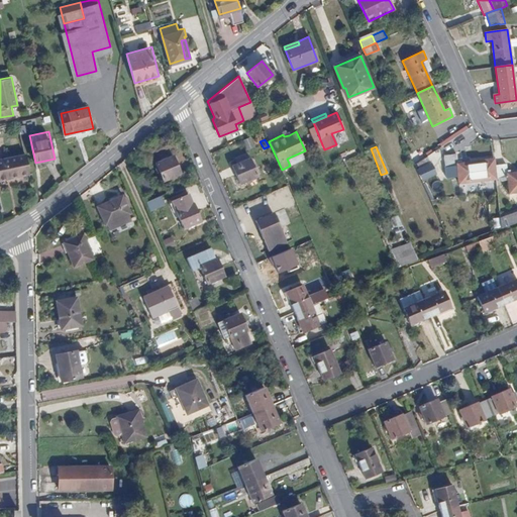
[(236,164),(248,159),(246,152),(234,158),(236,164)]
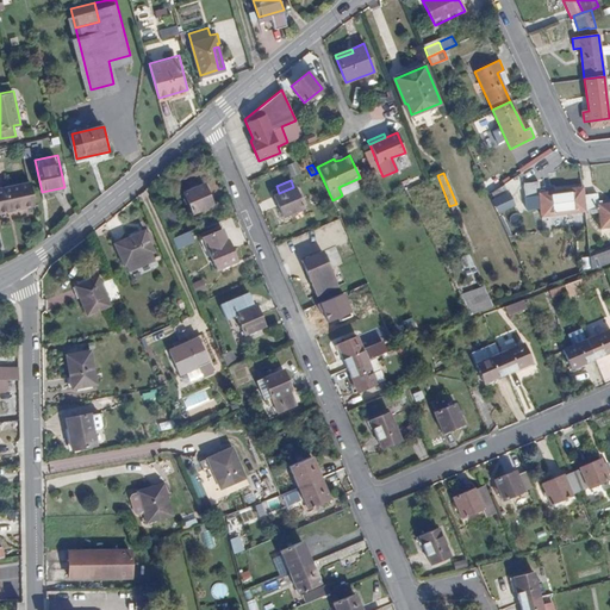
[(489,193),(499,186),(496,180),(485,185),(489,193)]
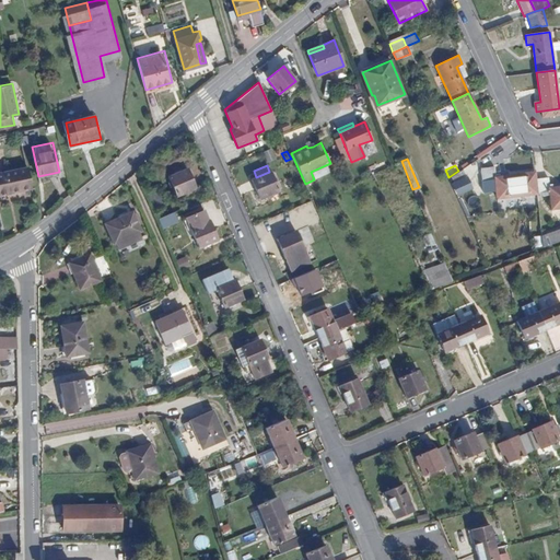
[(474,184),(465,166),(458,171),(448,177),(455,193),(474,184)]
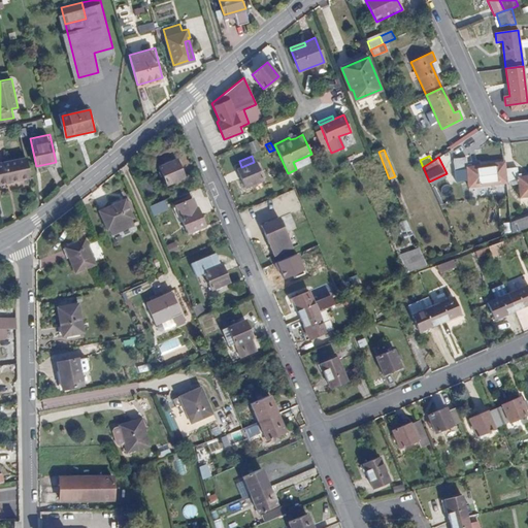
[(504,169),(503,162),(466,167),(465,157),(455,159),(453,161),(455,178),(467,177),(468,185),(481,183),(481,186),(506,184),(504,169)]
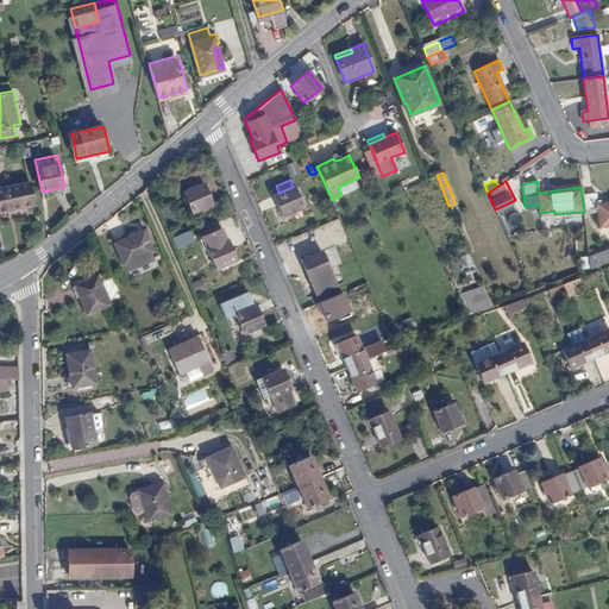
[(0,212),(35,206),(30,182),(0,187),(0,212)]
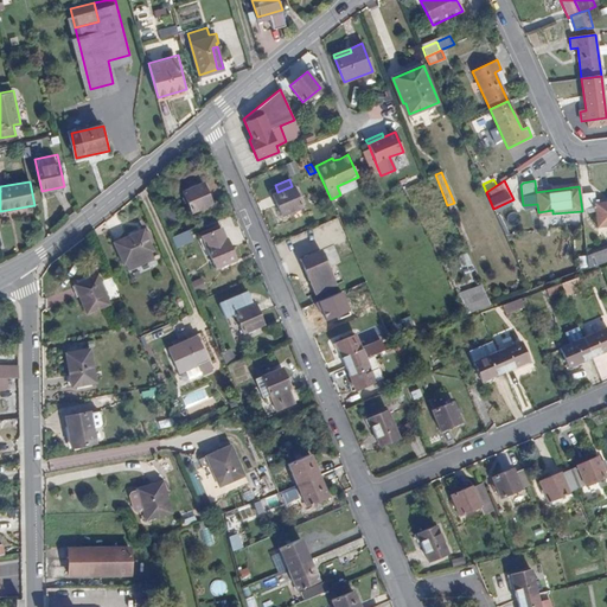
[(203,184),(183,192),(191,213),(212,204),(203,184)]
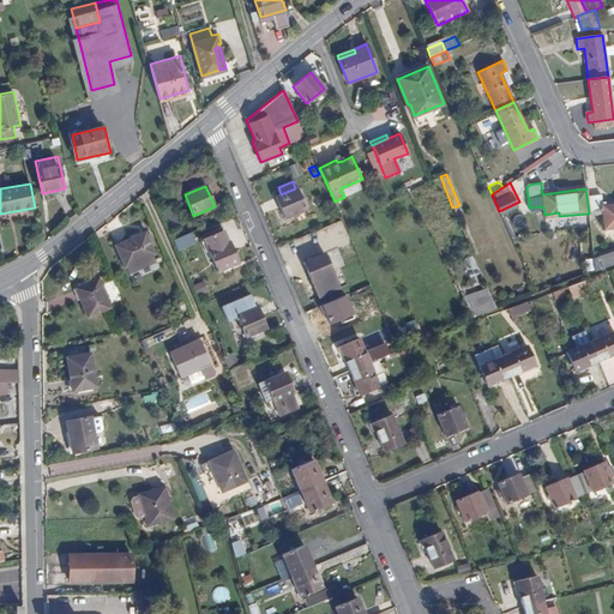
[(296,188),(295,188),(281,194),(276,198),(284,218),(306,209),(296,188)]
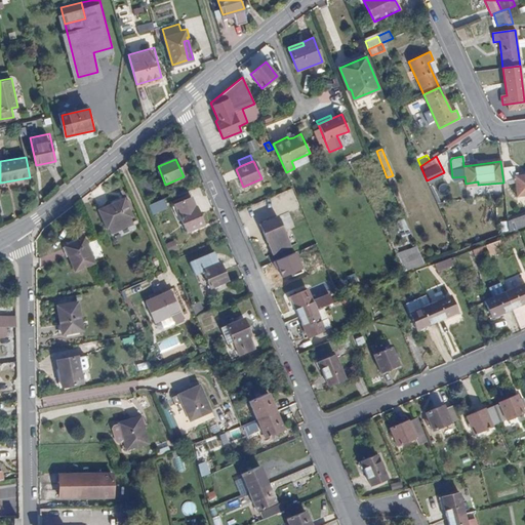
[(514,166),(501,168),(503,183),(515,180),(517,196),(524,195),(524,173),(515,175),(514,166)]
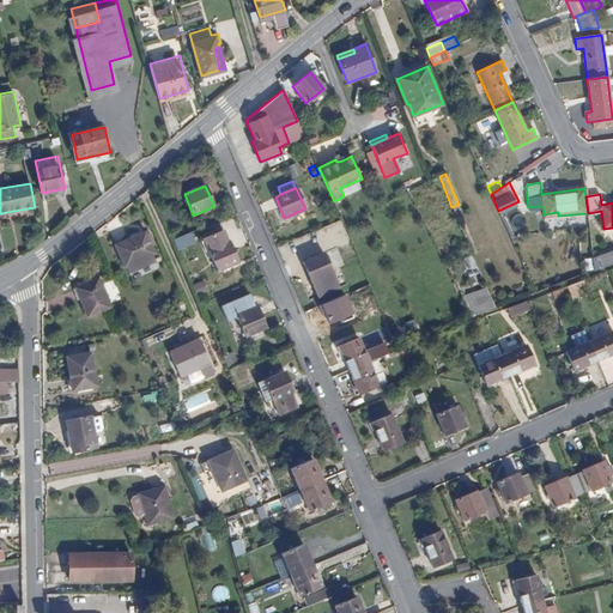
[(167,208),(159,212),(169,230),(176,226),(167,208)]
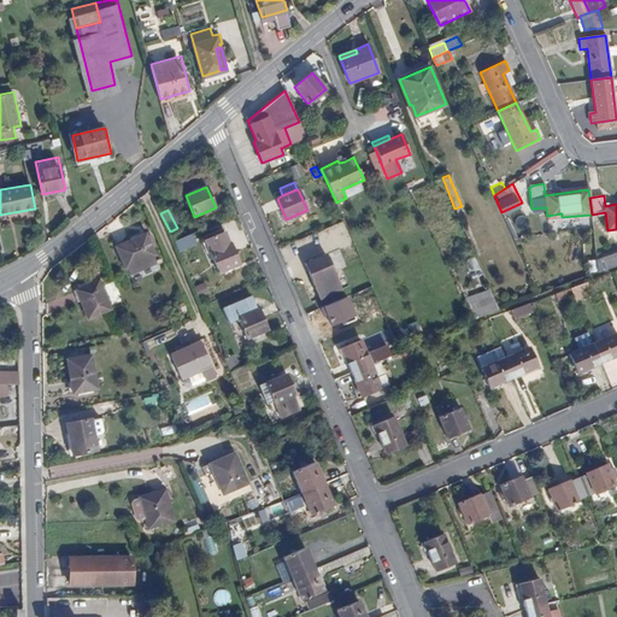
[(223,231),(205,239),(210,252),(218,272),(240,264),(230,244),(228,244),(223,231)]
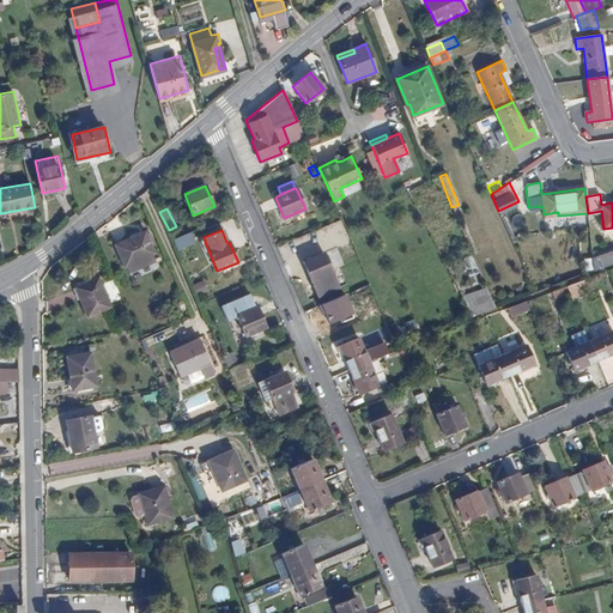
[(128,271),(153,260),(151,255),(153,254),(144,231),(115,244),(123,267),(127,266),(128,271)]
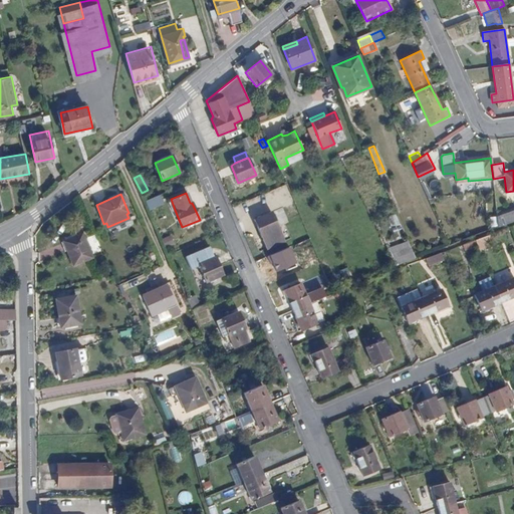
[(160,195),(145,201),(147,207),(162,201),(160,195)]
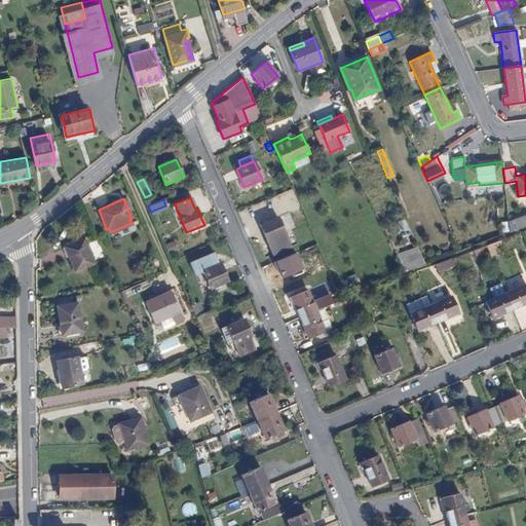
[(510,232),(525,226),(525,215),(509,221),(510,232)]
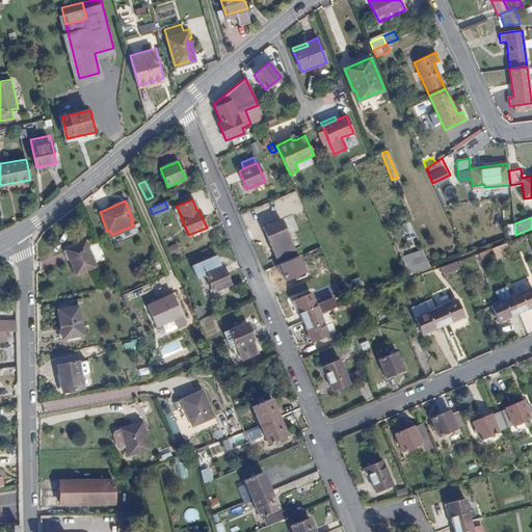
[(281,219),(262,228),(275,258),(294,249),(281,219)]
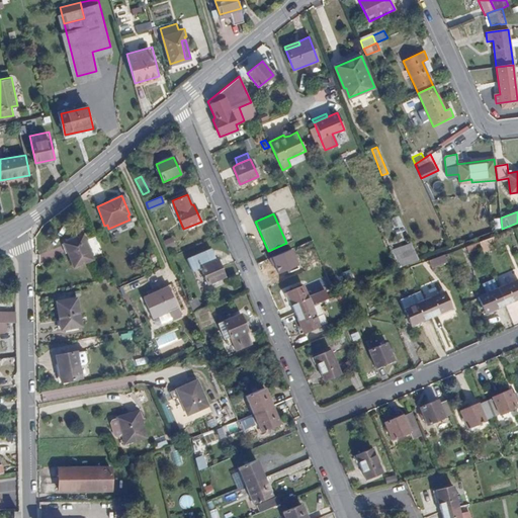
[(82,235),(63,243),(73,267),(92,260),(82,235)]
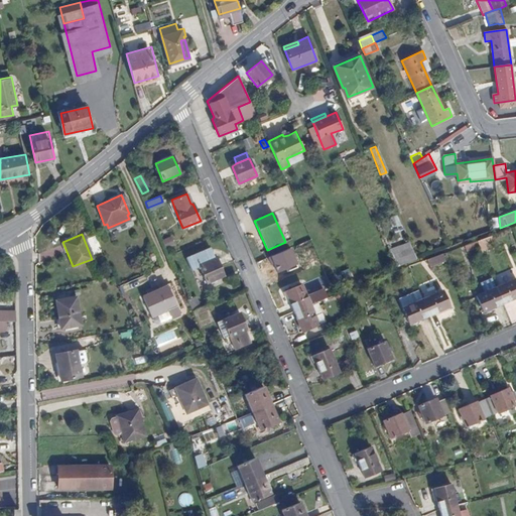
[(492,240),(490,236),(477,241),(481,251),(487,248),(485,243),(492,240)]
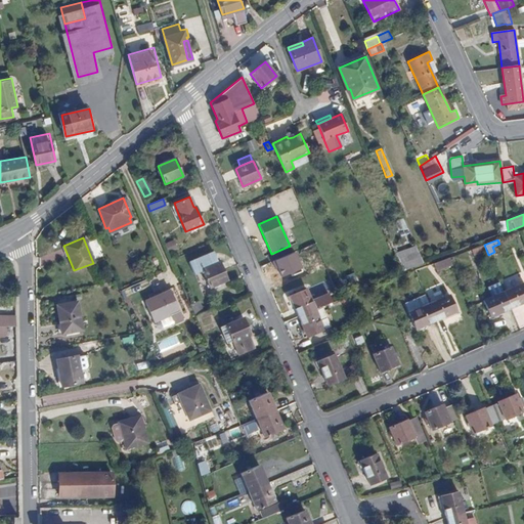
[(485,249),(484,245),(471,249),(473,255),(486,250),(485,249)]
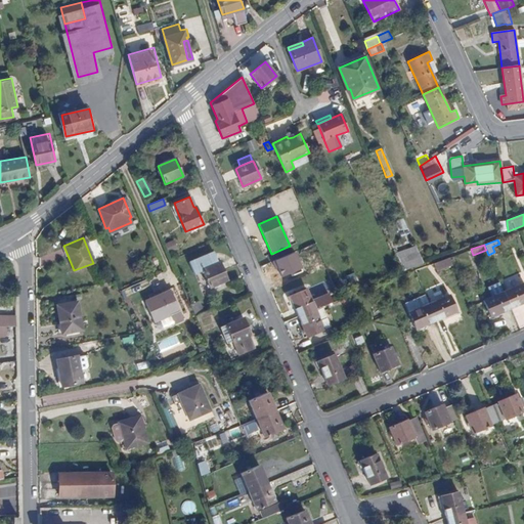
[(395,253),(403,270),(423,263),(416,246),(395,253)]
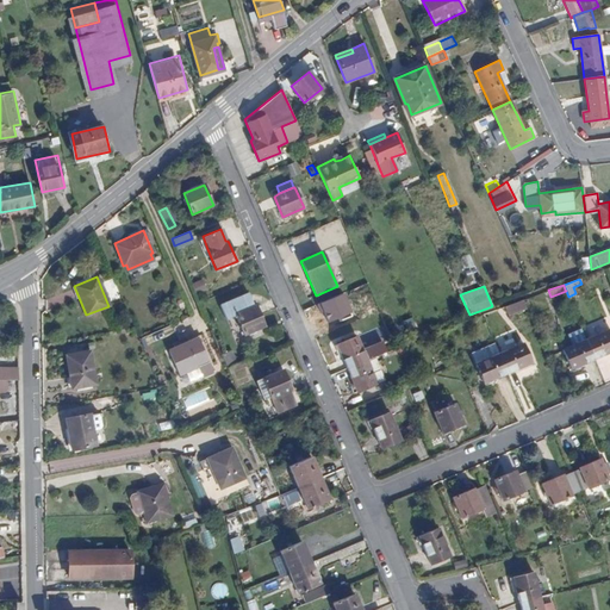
[(235,313),(244,335),(265,327),(255,305),(254,305),(248,292),(221,305),(225,317),(235,313)]
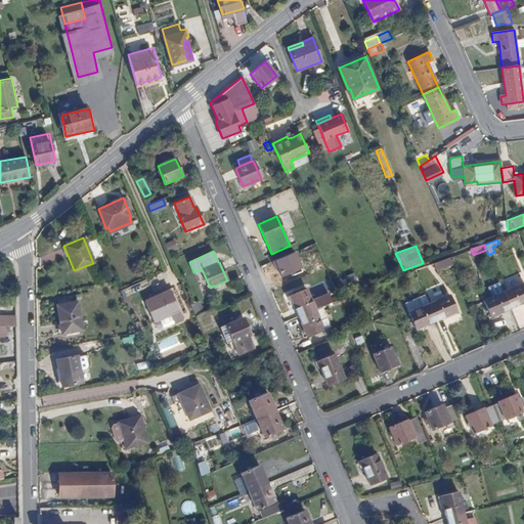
[(439,268),(451,264),(449,257),(436,262),(439,268)]
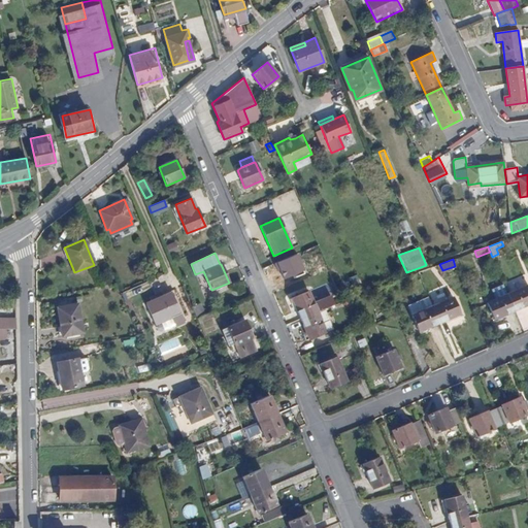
[(507,293),(515,310),(527,304),(527,285),(507,293)]
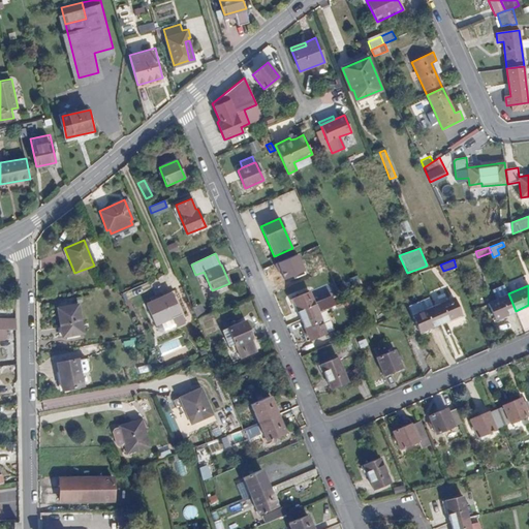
[(163,297),(146,304),(154,324),(172,317),(176,327),(185,322),(170,291),(163,296),(163,297)]
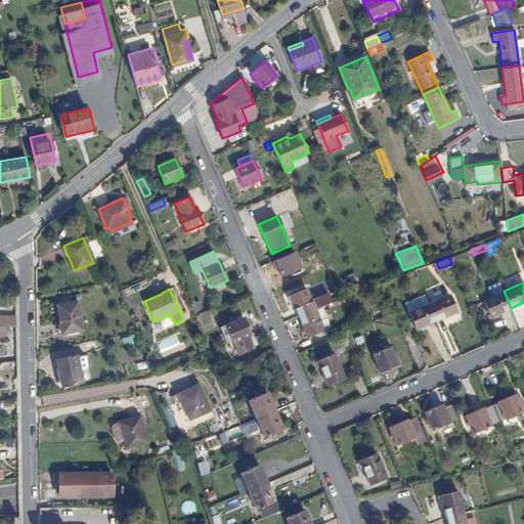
[(289,296),(298,316),(314,309),(305,289),(289,296)]
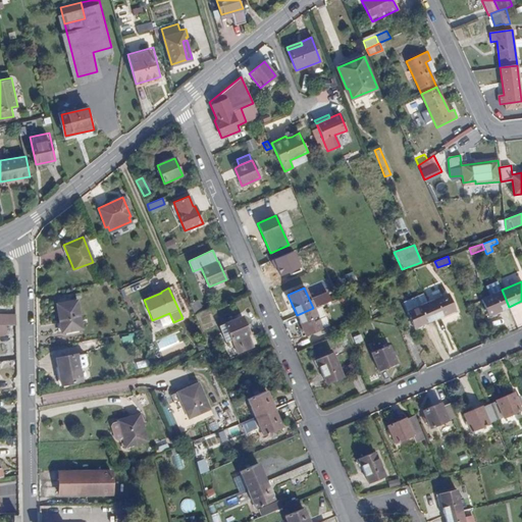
[(492,314),(509,307),(502,290),(480,299),(486,312),(490,310),(492,314)]
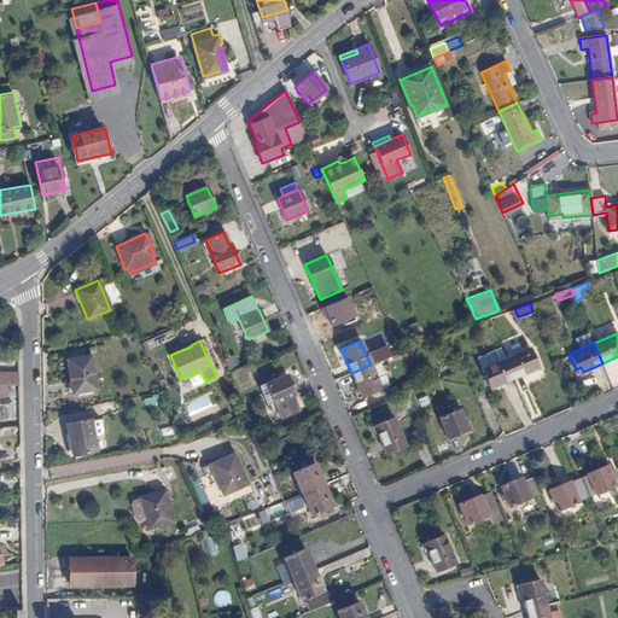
[(503,382),(514,378),(506,359),(501,347),(477,357),(491,391),(503,385),(503,382)]
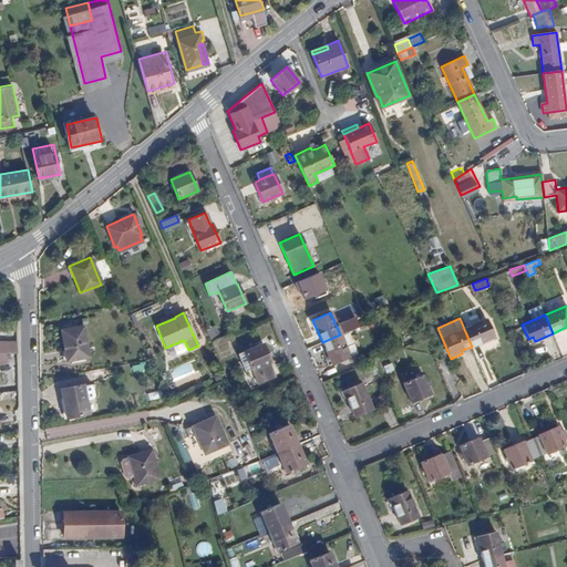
[(464,329),(472,347),(490,339),(487,334),(492,332),(486,319),(464,329)]
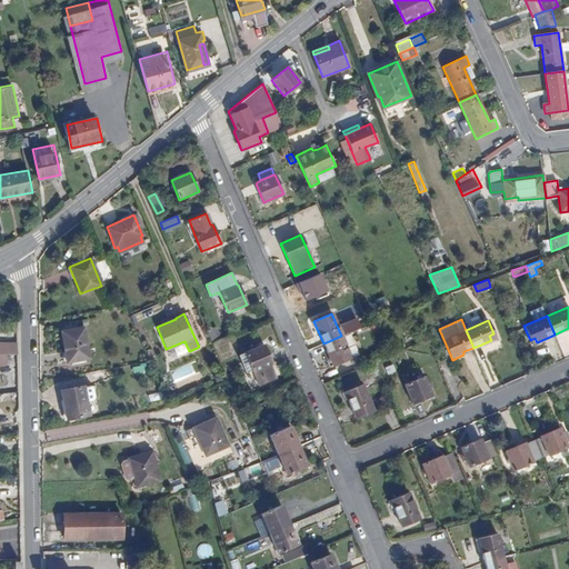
[(83,327),(60,331),(67,362),(89,358),(83,327)]
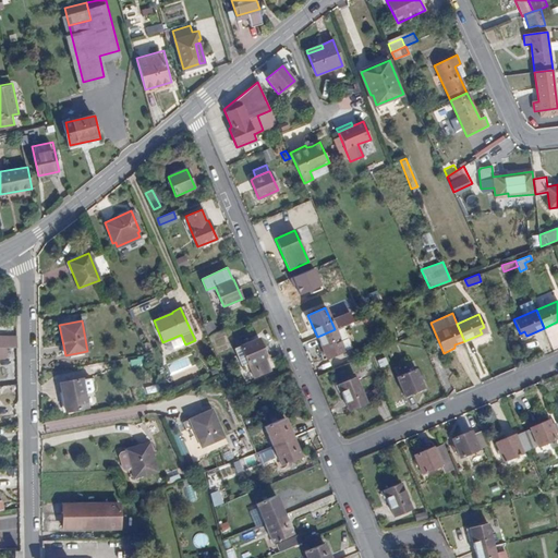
[(211,320),(202,325),(207,336),(216,332),(211,320)]
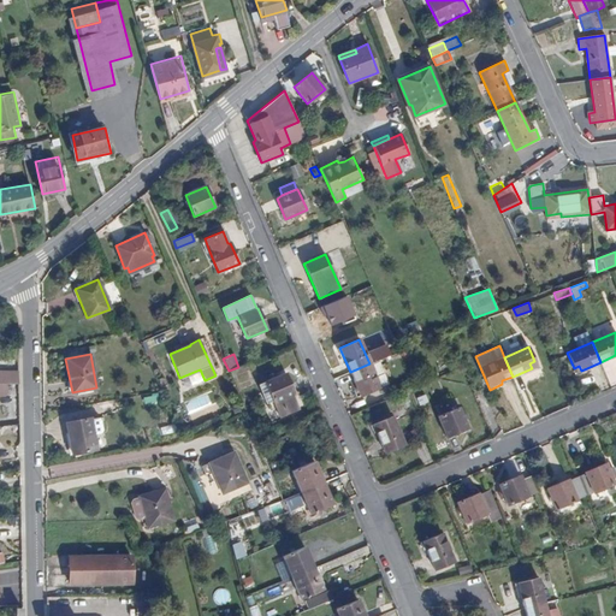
[(369,363),(379,388),(389,384),(379,360),(369,363)]
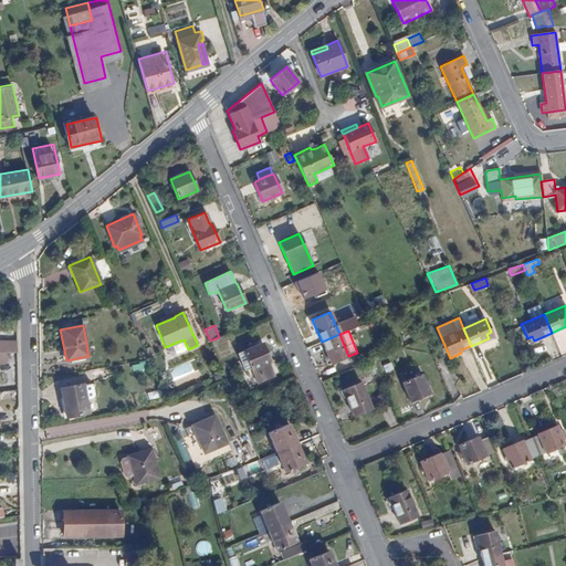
[(210,341),(216,354),(232,347),(227,334),(219,337),(210,341)]
